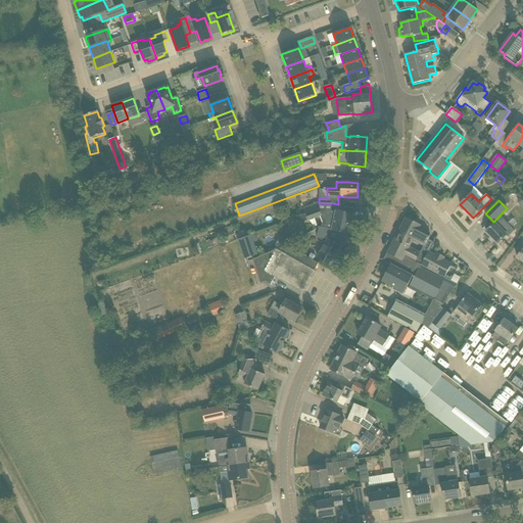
[(315,203),(303,208),(304,211),(305,214),(305,215),(318,210),(319,210),(318,203),(318,202),(317,203),(315,203)]
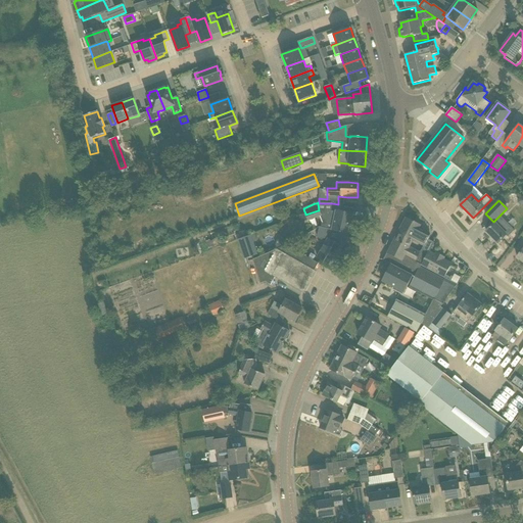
[(319,227),(319,228),(324,229),(324,228),(331,230),(331,231),(339,232),(347,234),(349,234),(353,214),(335,209),(334,211),(331,211),(331,210),(322,215),(322,216),(325,223),(323,224),(322,224),(321,227),(319,227)]
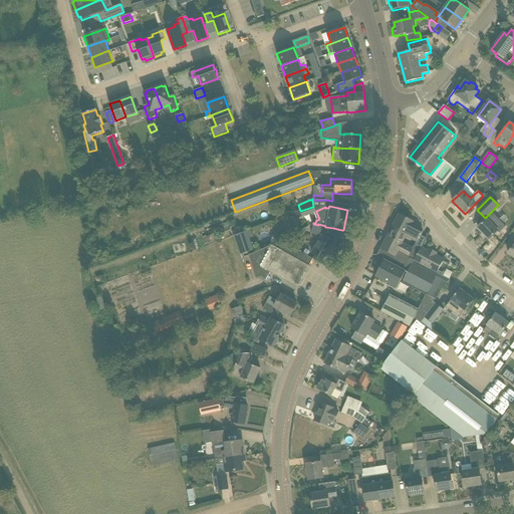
[(300,210),(292,213),(294,220),(302,217),(314,213),(312,207),(300,211),(300,210)]
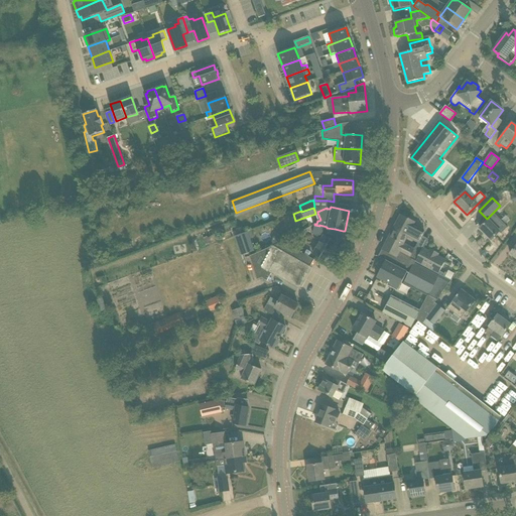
[(487,222),(480,228),(491,240),(498,233),(499,232),(501,234),(507,227),(493,213),(487,219),(488,220),(487,222)]
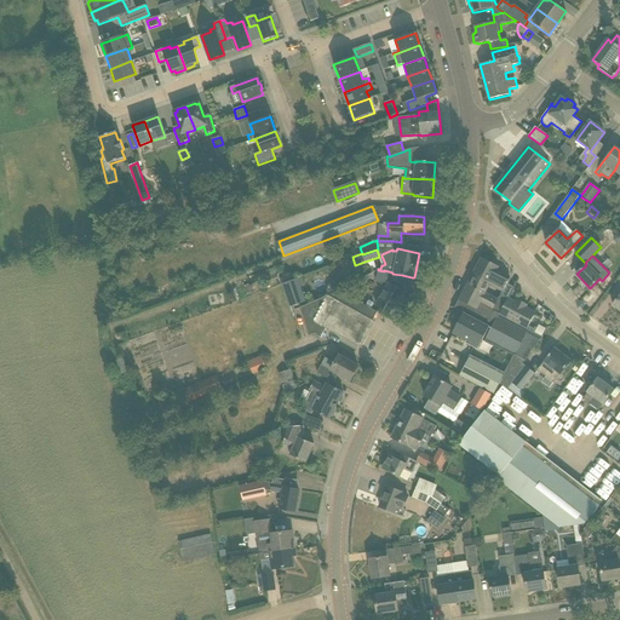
[(481,258),(474,273),(484,277),(482,282),(489,286),(489,285),(503,291),(503,292),(499,297),(505,300),(507,302),(509,299),(515,287),(507,283),(510,279),(497,271),(499,267),(481,258)]
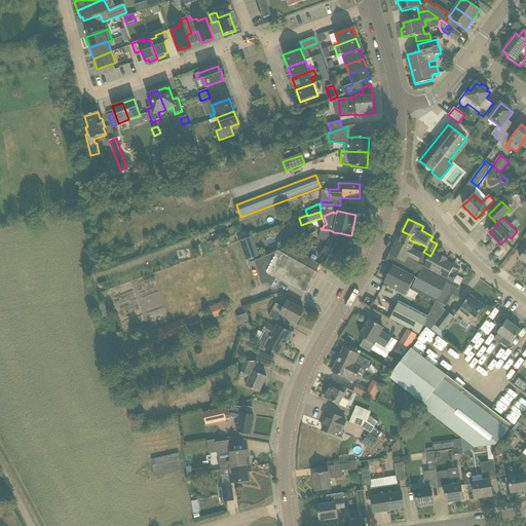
[(321,229),(318,239),(328,243),(318,259),(324,262),(333,267),(340,255),(342,254),(344,252),(343,250),(343,249),(348,240),(349,235),(341,233),(333,232),(333,231),(326,229),(326,230),(321,229)]
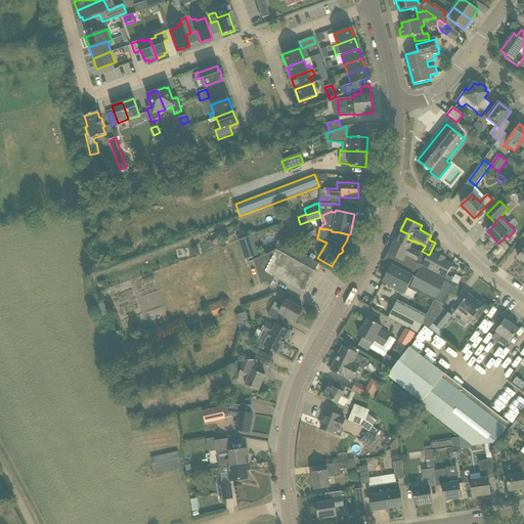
[(435,301),(436,299),(444,304),(457,285),(445,278),(445,280),(421,267),(422,265),(423,266),(429,255),(422,251),(421,253),(410,248),(413,242),(407,238),(409,234),(400,230),(388,254),(395,258),(392,264),(413,275),(413,276),(416,277),(409,289),(435,301)]
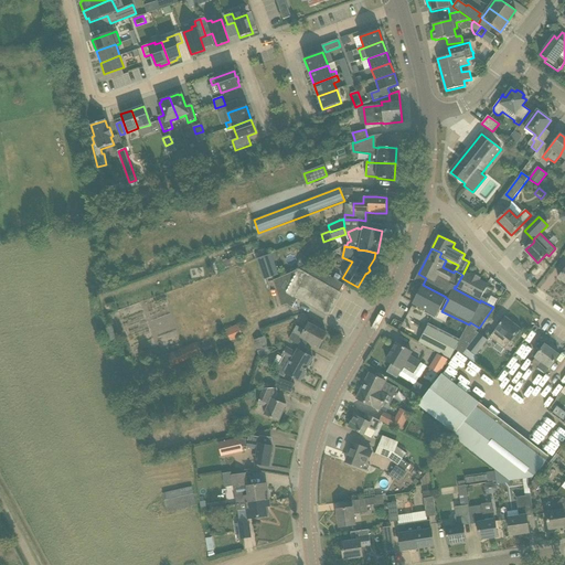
[(256,259),(264,280),(278,276),(272,254),(256,259)]
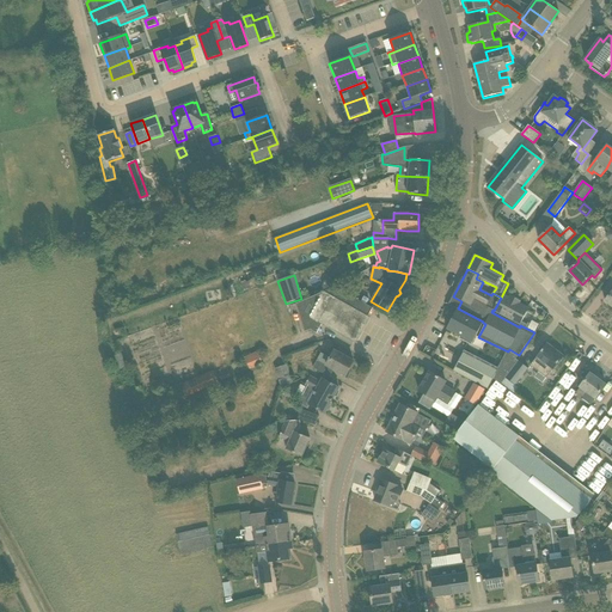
[(324,282),(323,287),(324,291),(334,286),(331,279),(324,282)]
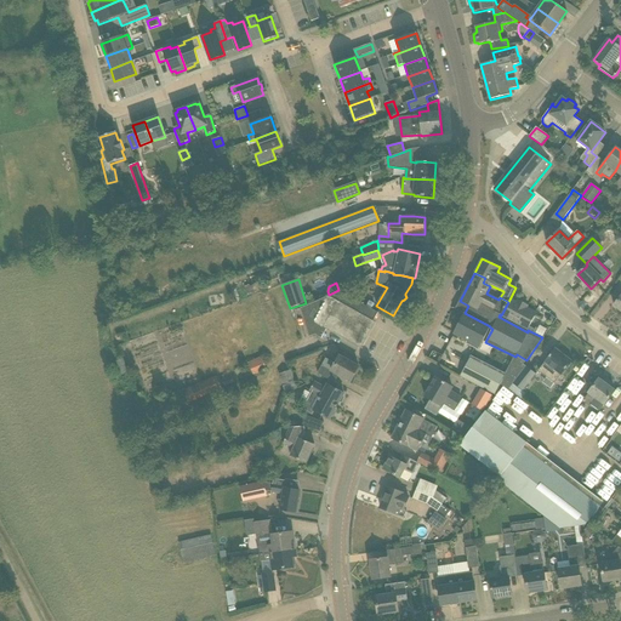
[(326,329),(359,347),(362,342),(360,342),(372,320),(374,322),(379,313),(340,291),(301,308),(309,337),(315,335),(322,339),(326,329)]
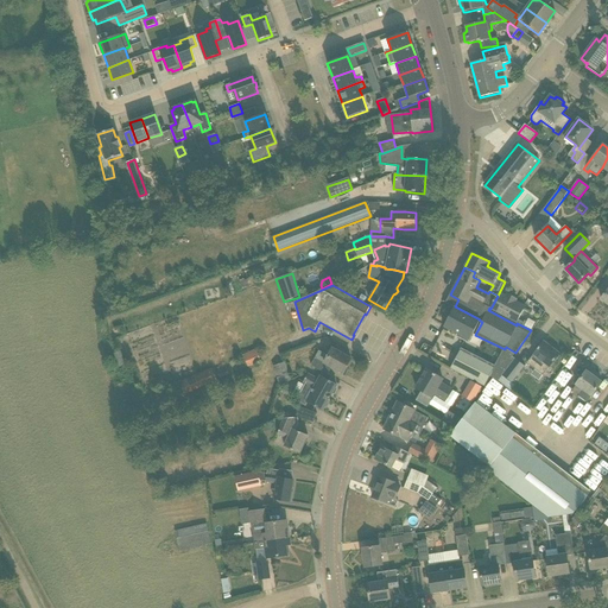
[(491,309),(517,322),(525,306),(515,302),(515,301),(514,298),(513,297),(511,296),(510,296),(507,296),(506,297),(499,293),(491,309)]
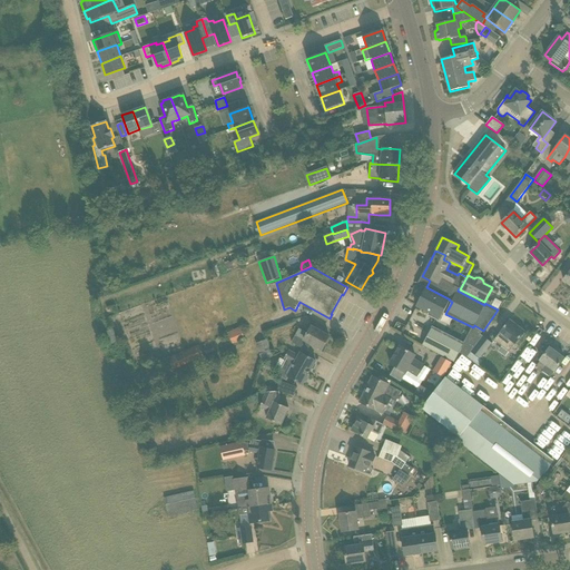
[(450,300),(426,287),(416,306),(429,313),(428,315),(439,322),(450,301),(450,300)]
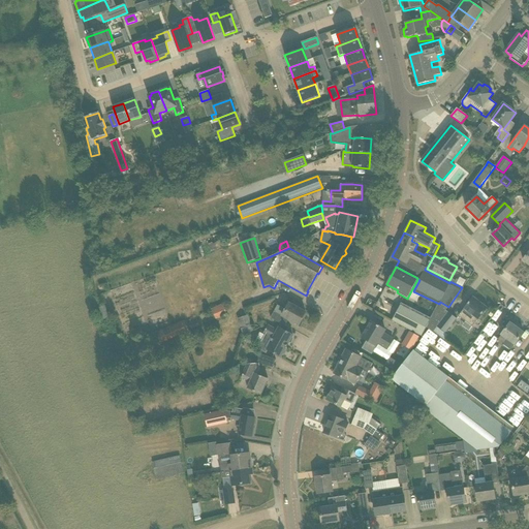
[(459,315),(472,327),(487,308),(473,297),(459,315)]
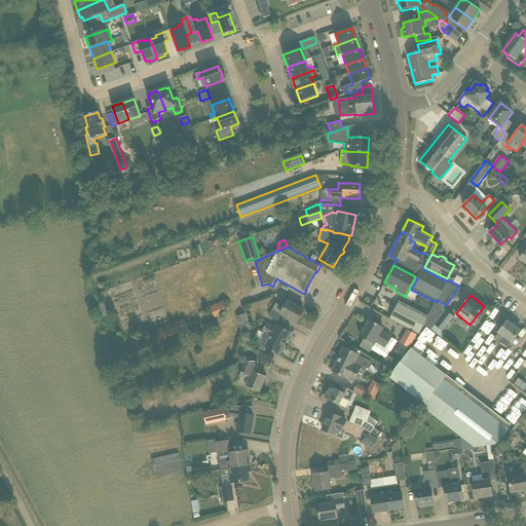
[(436,303),(434,307),(440,310),(441,310),(443,308),(445,305),(437,301),(437,302),(436,303)]
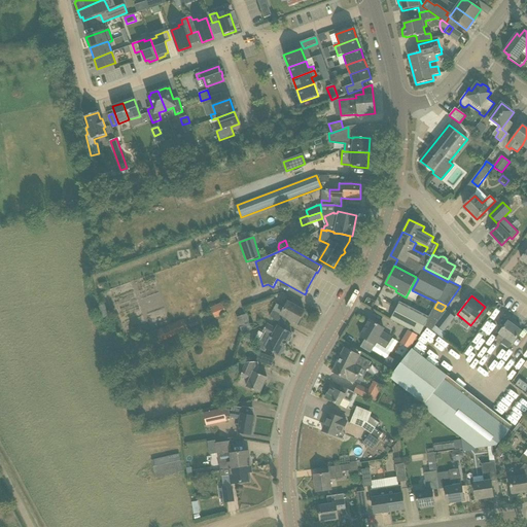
[(221,303),(210,308),(215,318),(225,314),(221,303)]
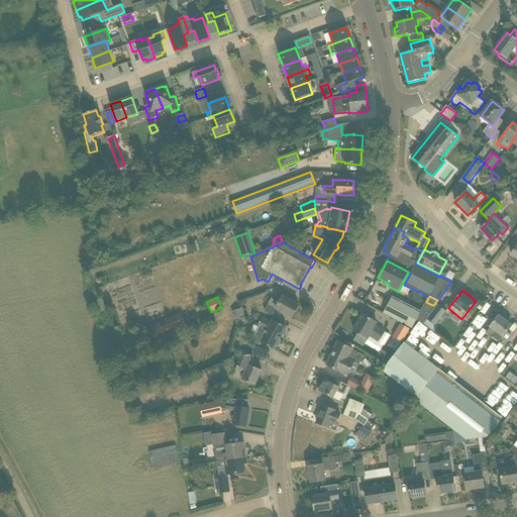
[(279,311),(292,318),(299,305),(283,297),(280,303),(271,299),(265,311),(276,317),(279,311)]
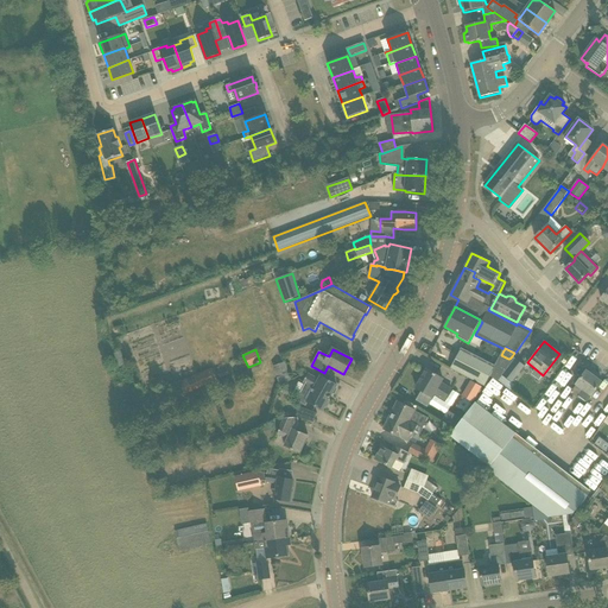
[(461,349),(450,368),(462,374),(476,381),(483,386),(489,375),(494,367),(486,362),(468,353),(461,349)]
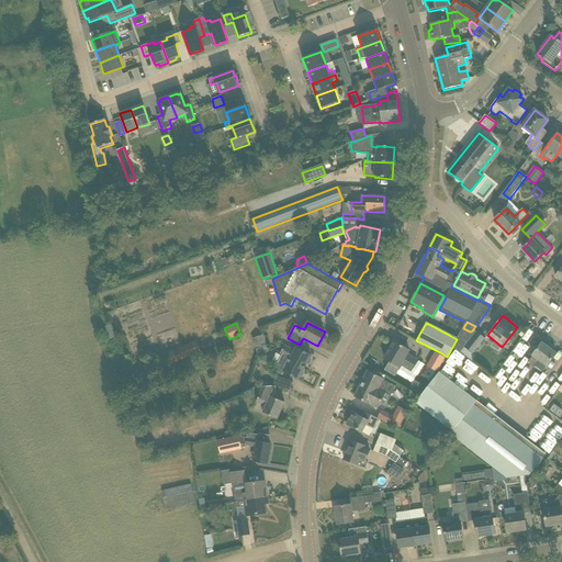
[(459,352),(472,362),(476,357),(472,353),(485,338),(476,330),(476,332),(460,351),(459,352)]
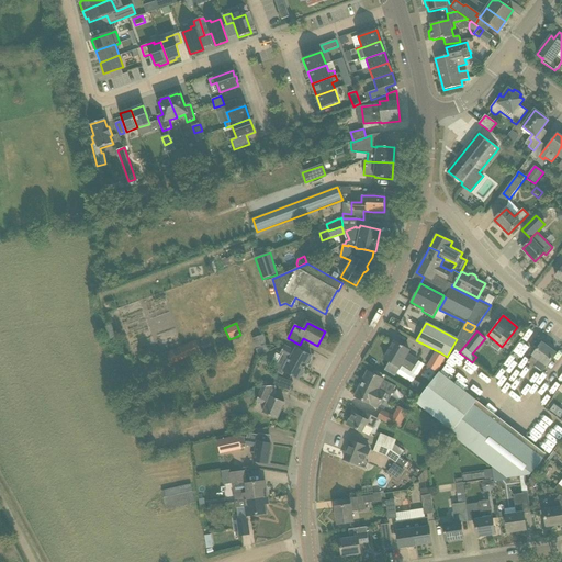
[(251,339),(258,356),(269,351),(263,335),(251,339)]
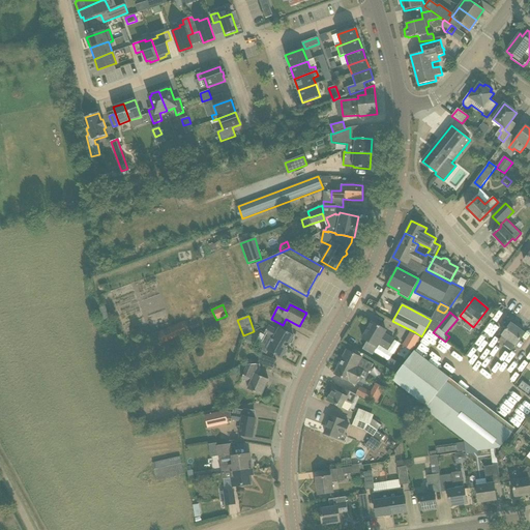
[(184,321),(148,336),(152,347),(160,344),(160,345),(188,333),(184,321)]
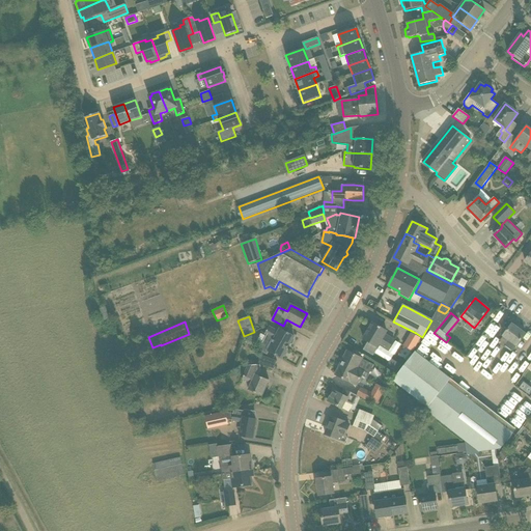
[(368,341),(363,350),(373,356),(378,347),(380,344),(388,350),(394,340),(385,335),(387,332),(372,323),(363,339),(368,341)]
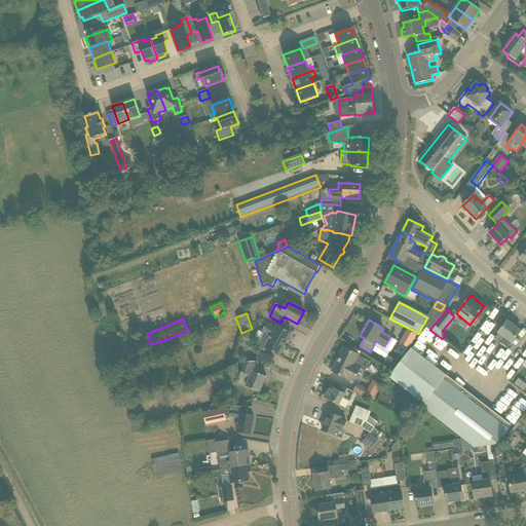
[(500,343),(508,348),(512,343),(521,331),(508,321),(498,333),(498,334),(494,340),(499,344),(500,343)]
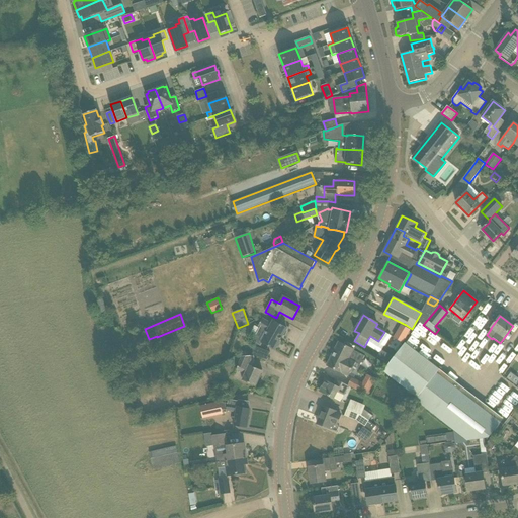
[(262,343),(274,350),(282,336),(284,335),(286,332),(285,330),(286,328),(273,321),(271,324),(262,319),(258,327),(260,328),(254,340),(255,343),(261,346),(262,343)]
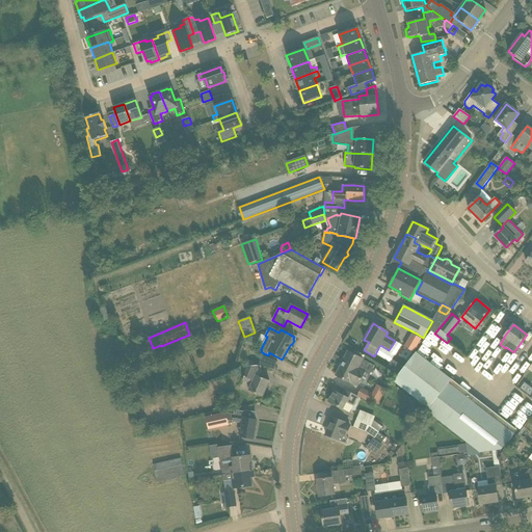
[(411,334),(404,347),(414,352),(422,339),(416,336),(411,334)]
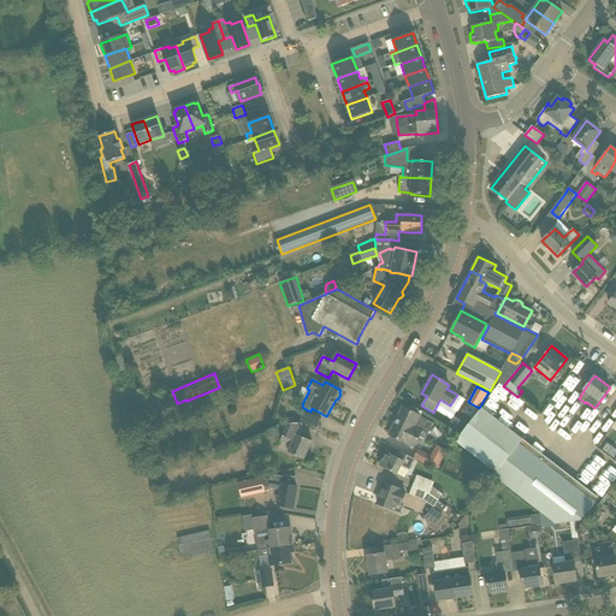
[(389,434),(414,448),(422,431),(428,434),(433,424),(428,421),(420,416),(422,412),(410,406),(409,410),(403,408),(389,434)]
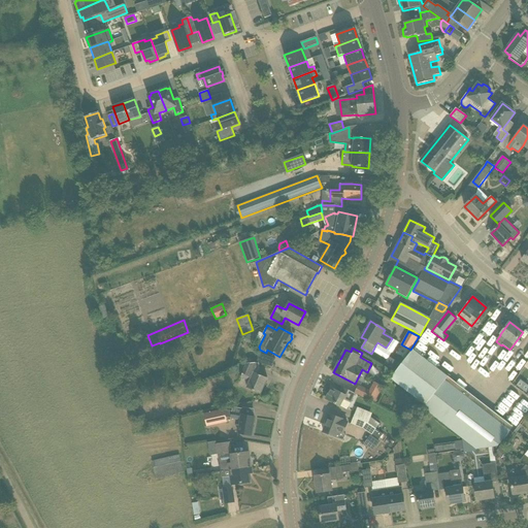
[(462,439),(476,450),(497,447),(509,431),(447,382),(450,378),(450,377),(450,376),(450,375),(449,374),(448,374),(447,375),(411,350),(390,380),(424,404),(421,407),(462,439)]
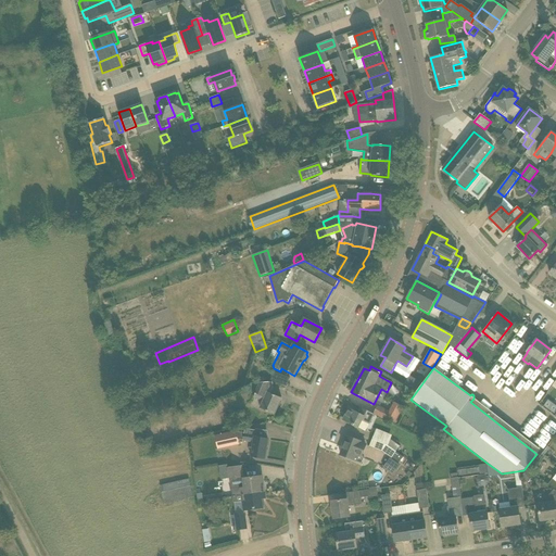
[(270,381),(287,387),(290,378),(274,373),(270,381)]
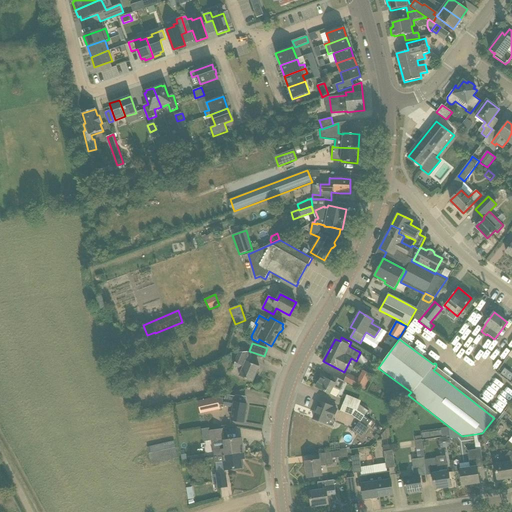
[(375,350),(372,354),(383,360),(386,356),(380,353),(375,350)]
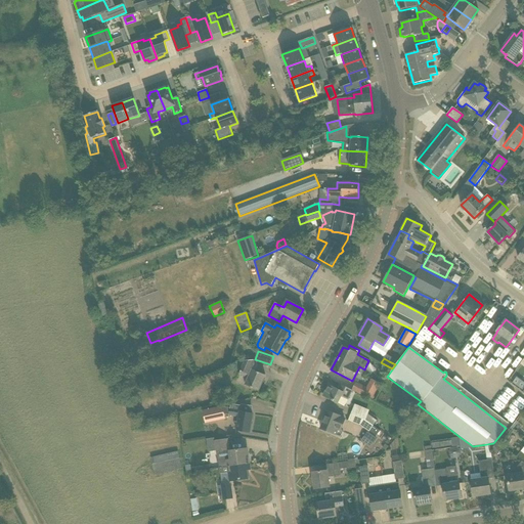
[(245,385),(259,391),(265,376),(254,370),(257,365),(258,360),(255,359),(245,361),(238,376),(247,379),(245,385)]
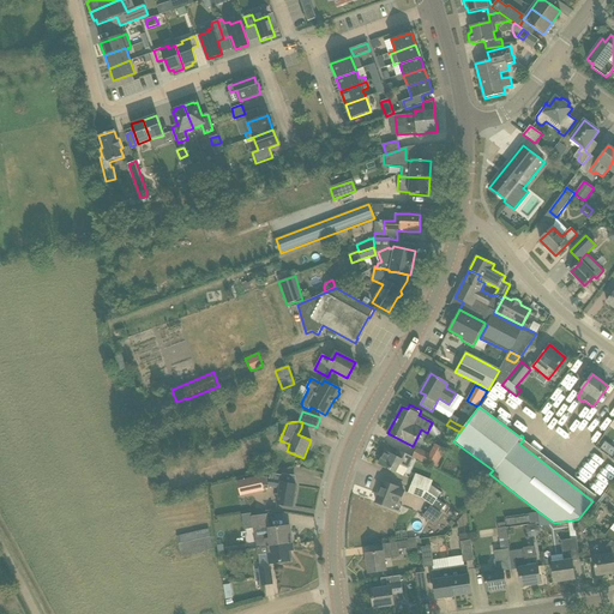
[(413,457),(435,469),(445,450),(434,444),(429,455),(416,449),(413,457)]
